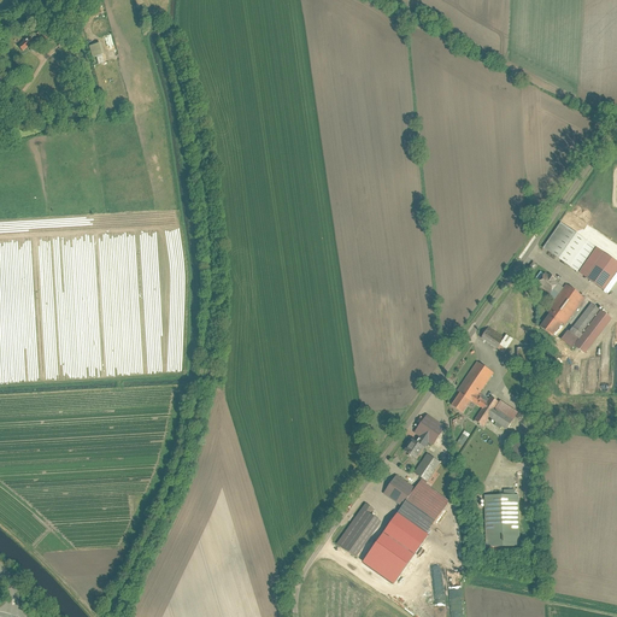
[(35,36),(41,45),(48,40),(43,34),(41,35),(39,33),(35,36)]
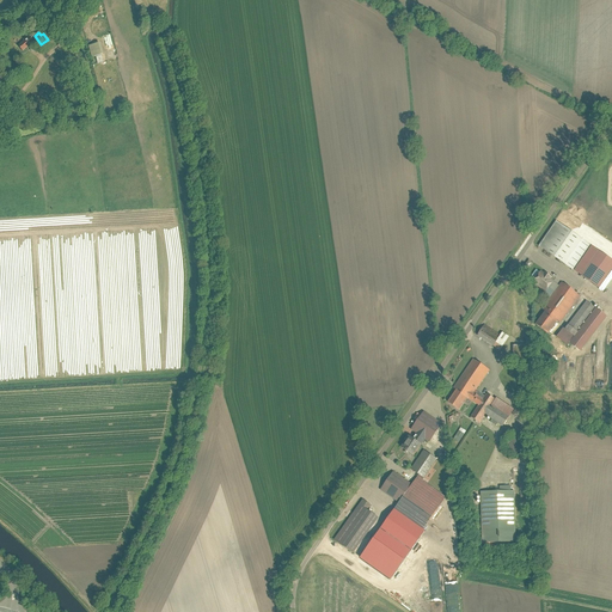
[(24,42),(17,47),(22,51),(28,47),(29,47),(34,43),(28,36),(23,41),(24,42)]
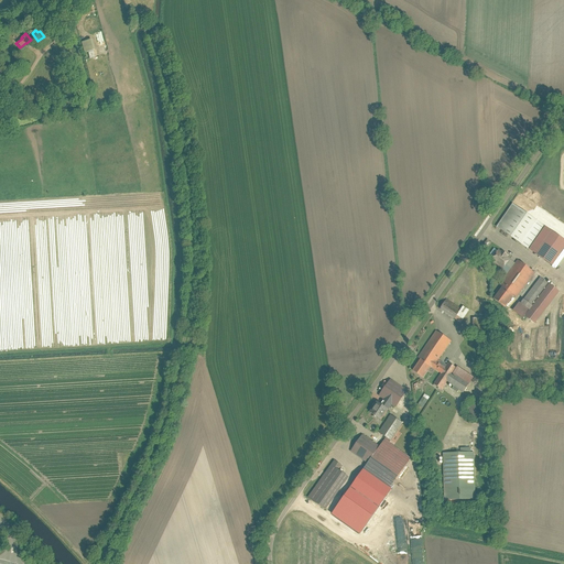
[(82,43),(84,53),(95,51),(91,40),(82,43)]
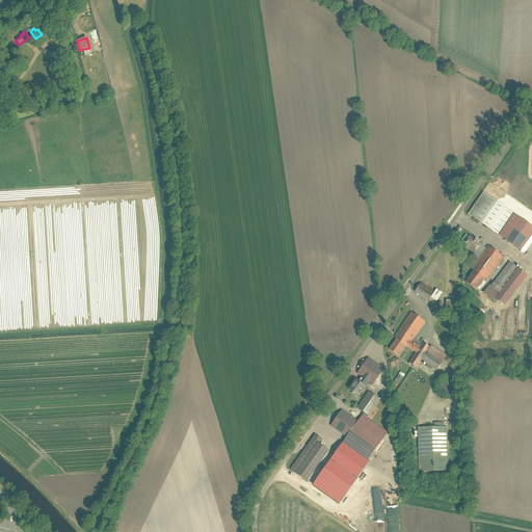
[(486,194),(472,215),(500,234),(514,212),(486,194)]
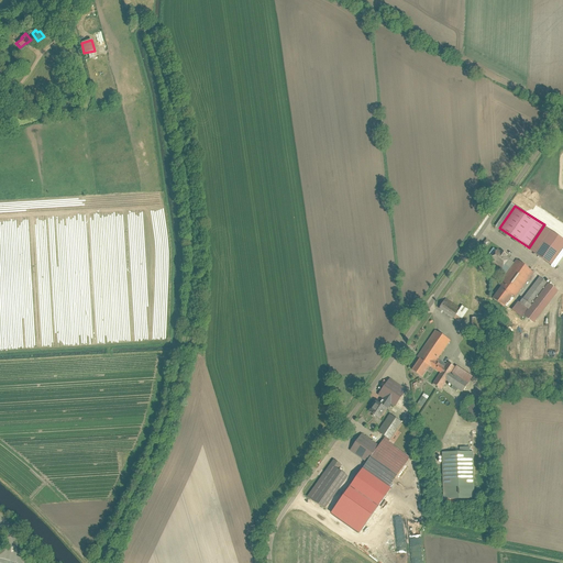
[(562,247),(562,238),(551,230),(537,253),(553,264),(562,247)]
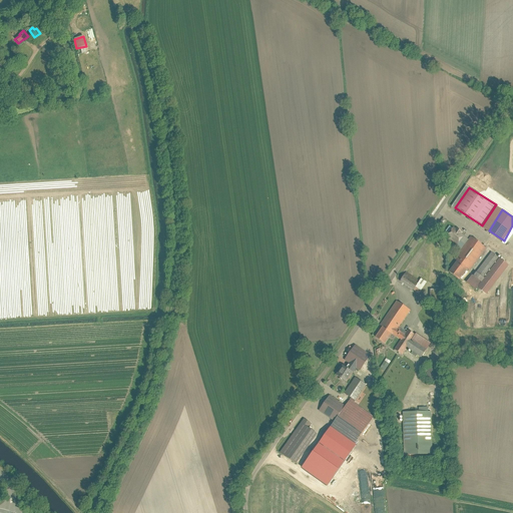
[(443,236),(460,246),(465,237),(461,235),(464,231),(457,227),(454,231),(449,227),(443,236)]
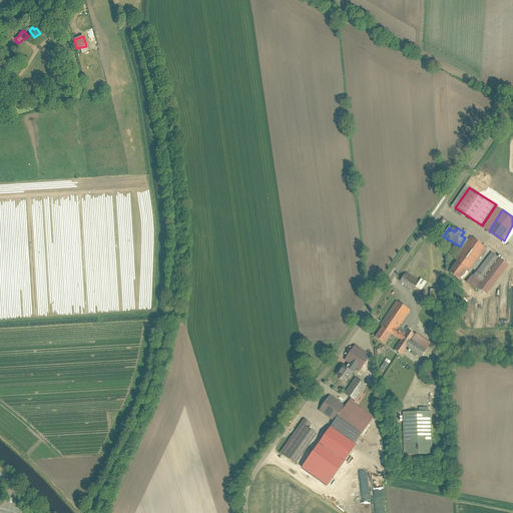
[(450,273),(459,280),(485,246),(471,235),(454,258),(459,261),(450,273)]
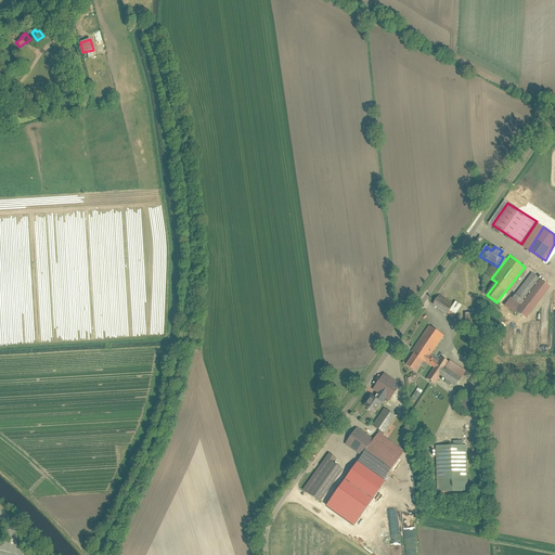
[(532,274),(513,300),(520,306),(540,280),(532,274)]
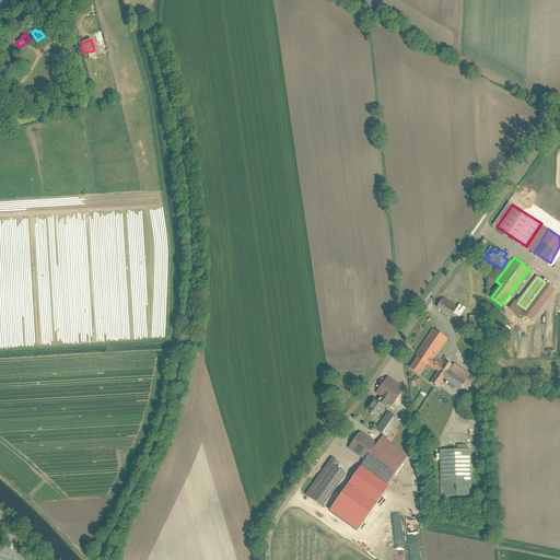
[(443,295),(435,306),(452,317),(459,305),(443,295)]
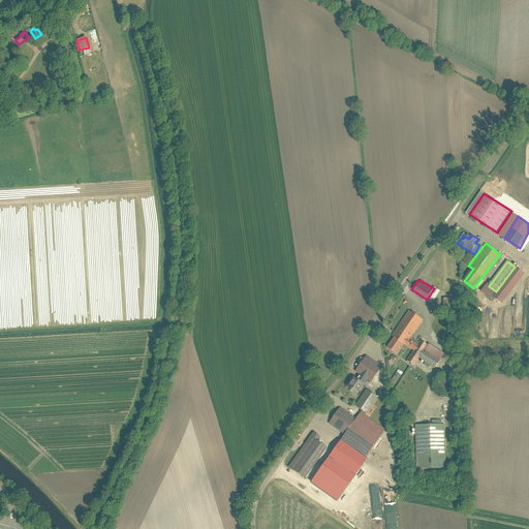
[(422,322),(408,314),(394,336),(397,339),(389,350),(398,358),(406,346),(416,352),(409,363),(414,366),(418,360),(435,371),(441,363),(426,352),(429,347),(421,342),(418,345),(410,340),(422,322)]
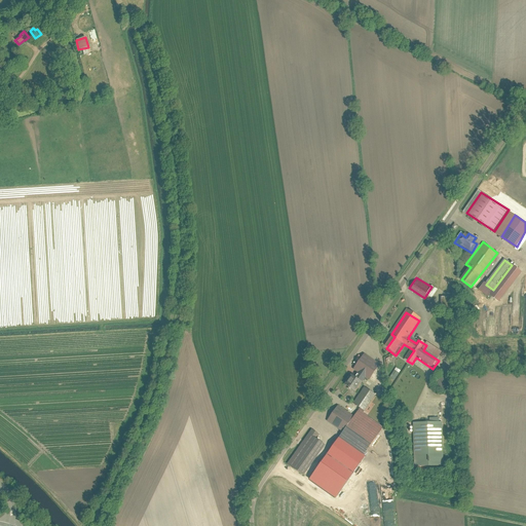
[(379,367),(366,358),(358,370),(361,373),(358,377),(353,375),(346,386),(357,393),(364,383),(362,382),(365,379),(369,381),(379,367)]
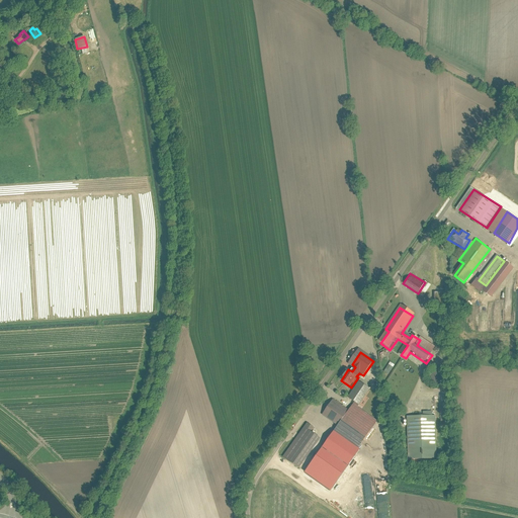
[(391,362),(383,371),(389,374),(395,365),(391,362)]
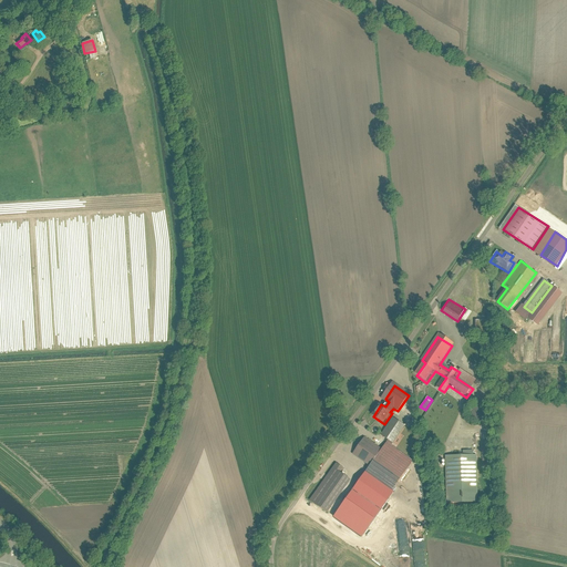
[(486,416),(486,414),(486,412),(485,411),(484,409),(483,408),(482,406),(481,405),(478,405),(477,405),(475,405),(473,405),(472,408),(471,408),(470,410),(468,411),(468,413),(468,414),(468,416),(468,418),(470,420),(472,421),(473,422),(474,423),(476,423),(477,423),(481,422),(482,422),(484,421),(485,419),(486,418),(486,416)]
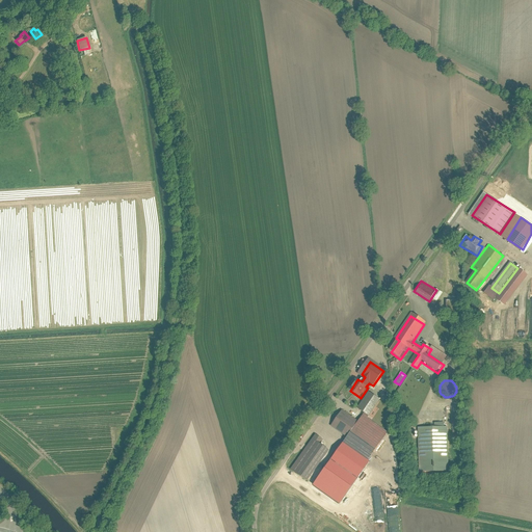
[(390,433),(375,423),(380,416),(376,413),(371,420),(370,420),(368,418),(380,400),(369,393),(357,408),(365,414),(358,422),(345,413),(334,428),(350,440),(346,446),(369,462),(390,433)]
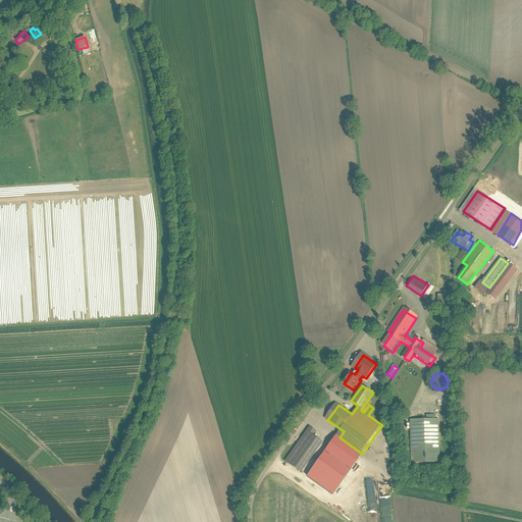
[(426,419),(411,419),(411,463),(439,462),(439,418),(436,419),(435,414),(426,415),(426,419)]
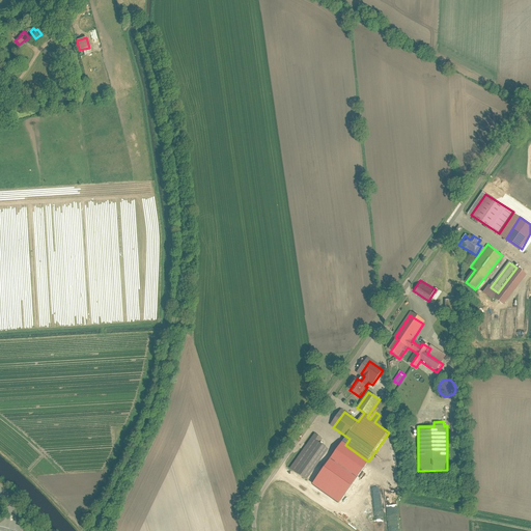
[(290,471),(305,481),(328,451),(318,444),(322,440),(315,435),(290,471)]
